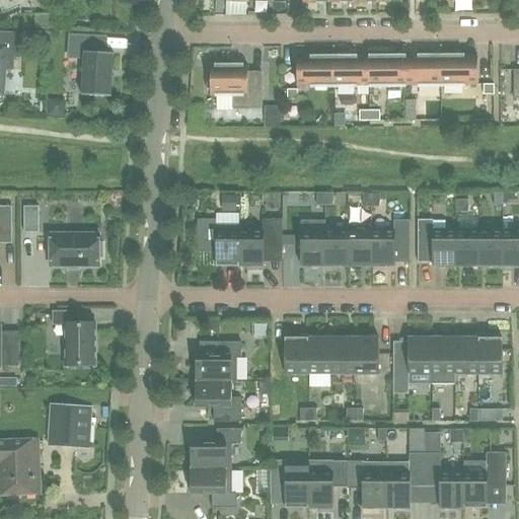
[(51,14),(34,13),(34,28),(51,28),(51,14)]
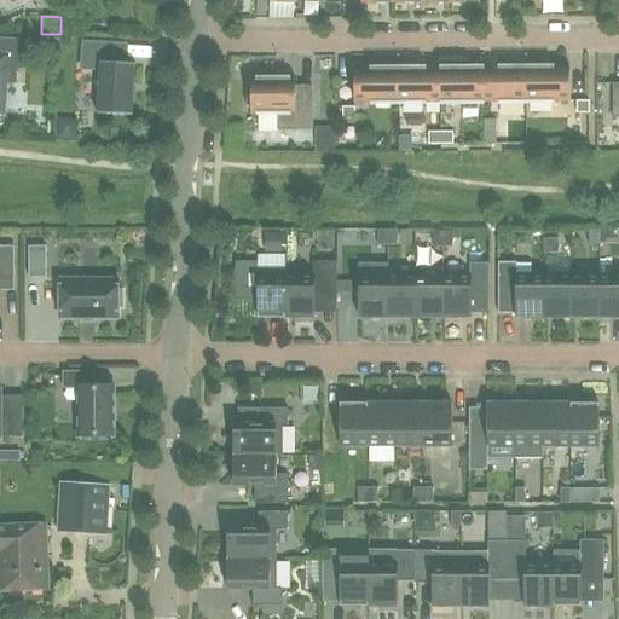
[(59,39),(45,38),(44,53),(59,55),(59,39)]
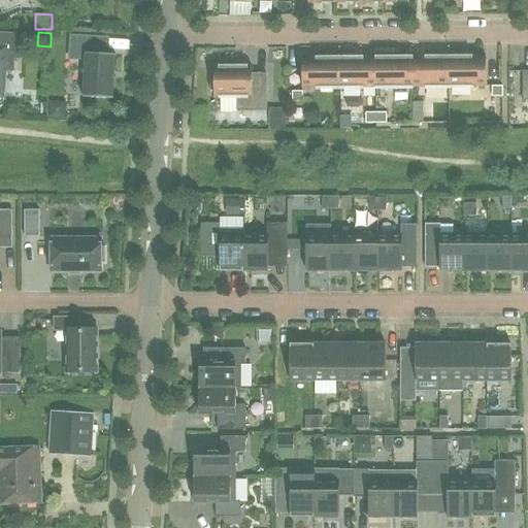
[(0,96),(2,97),(4,70),(13,71),(14,52),(20,52),(21,35),(0,33),(0,96)]
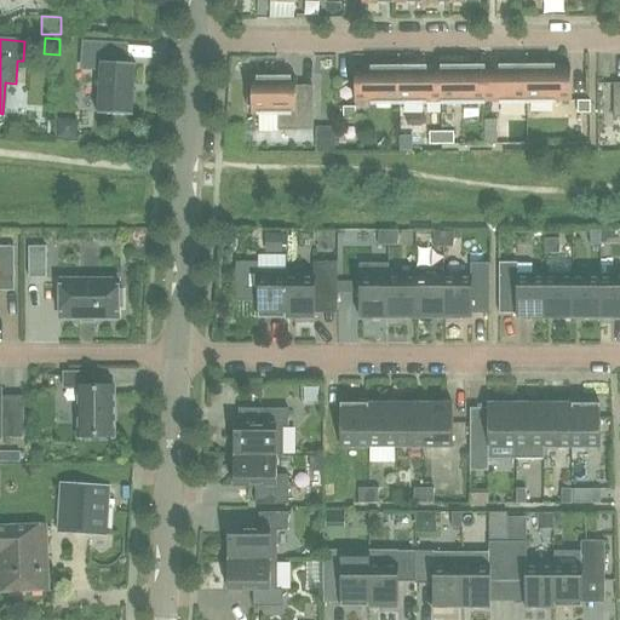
[(133,116),(136,64),(109,63),(110,42),(82,41),(81,61),(84,61),(84,70),(101,70),(98,113),(97,113),(97,114),(133,116)]
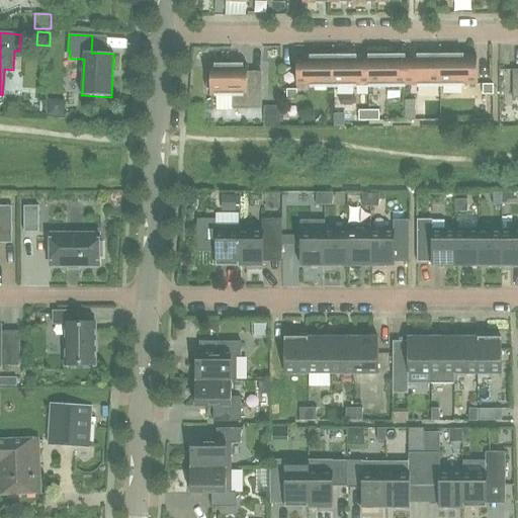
[(332,59),(333,85),(368,85),(368,58),(332,59)]
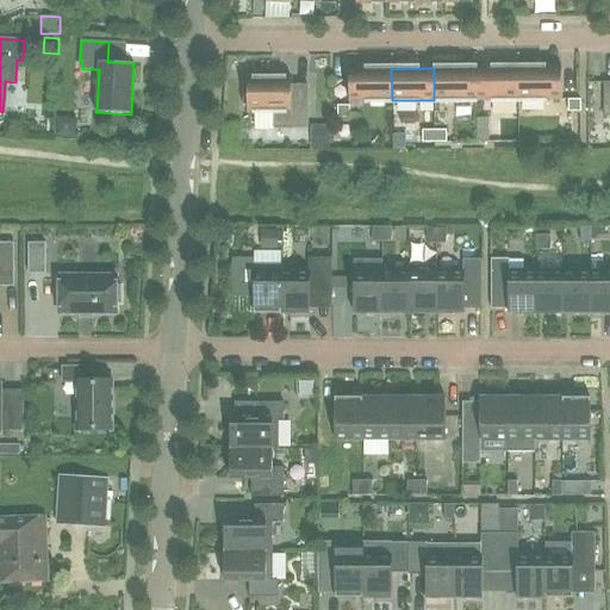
[(434,100),(477,100),(477,68),(434,68),(434,100)]
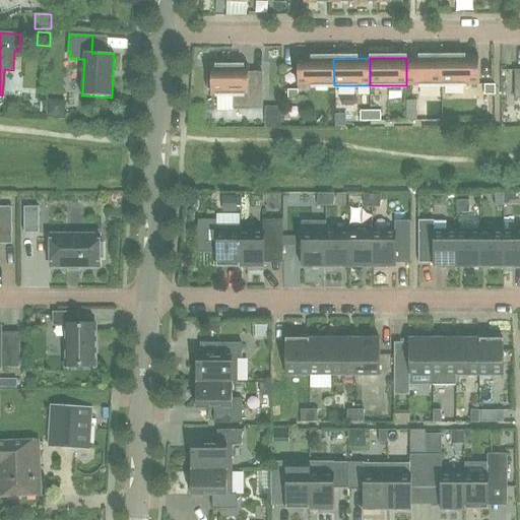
[(406,85),(443,85),(442,58),(406,58),(406,85)]
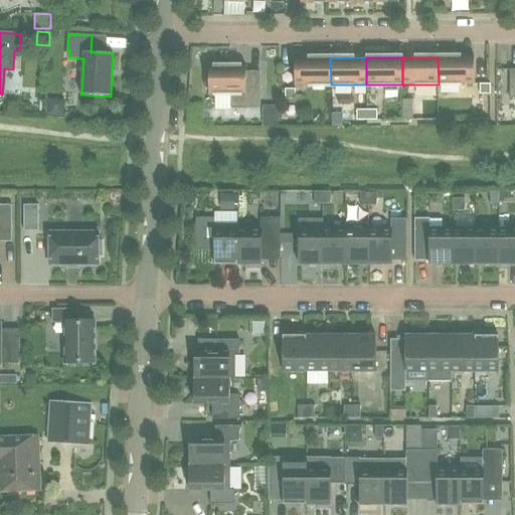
[(474,57),(438,57),(439,84),(474,83),(474,57)]
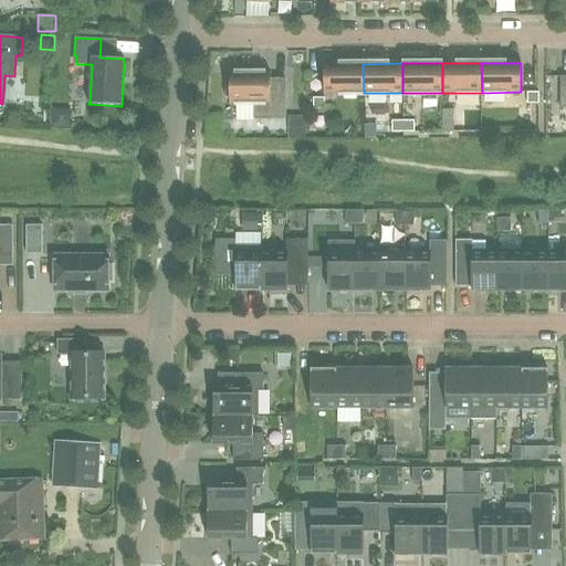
[(364,93),(363,64),(324,64),(324,94),(364,93)]
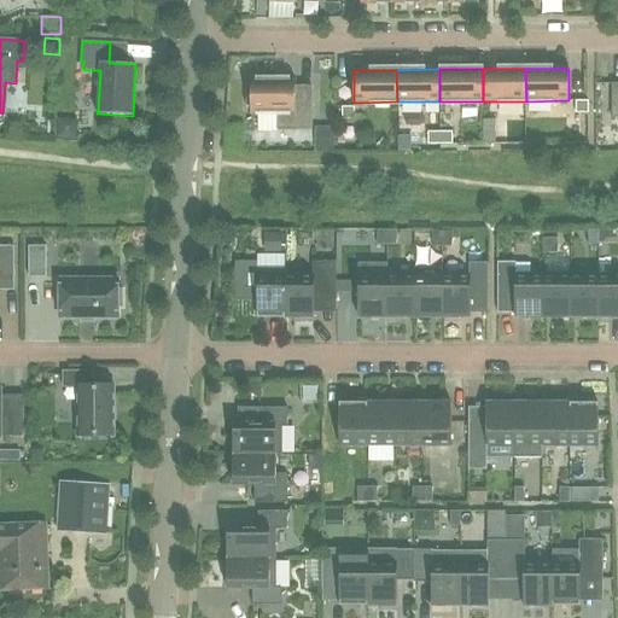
[(295,80),(250,80),(250,86),(245,86),(245,106),(250,106),(250,112),(278,112),(278,130),(312,130),(312,86),(295,86),(295,80)]
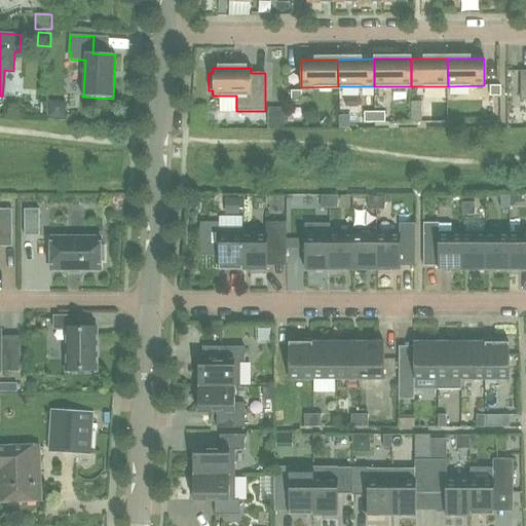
[(500,97),(500,85),(490,86),(490,97),(500,97)]
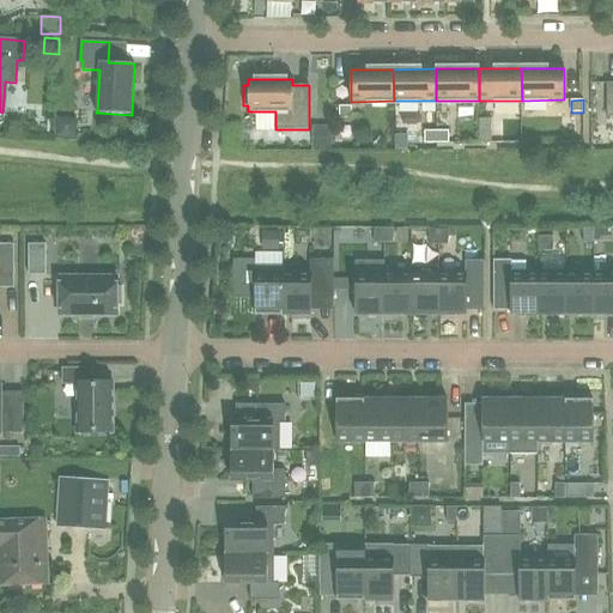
[(339,119),(351,119),(351,107),(339,107),(339,119)]
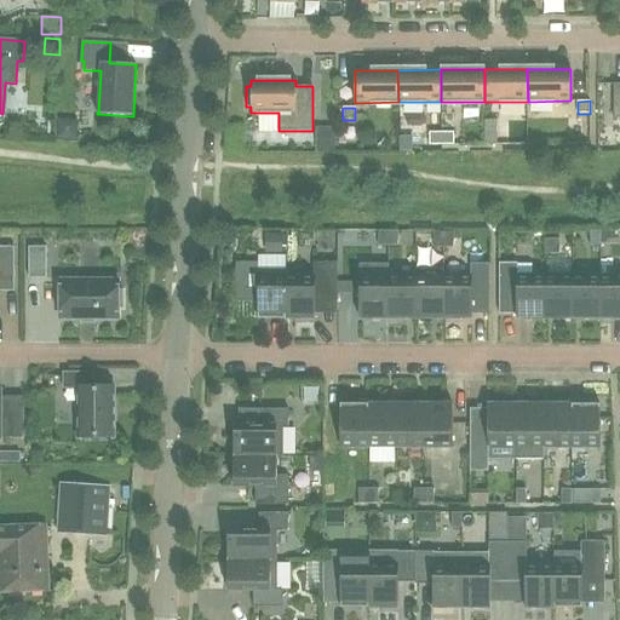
[(315,153),(334,151),(334,116),(325,116),(326,126),(315,126),(315,153)]
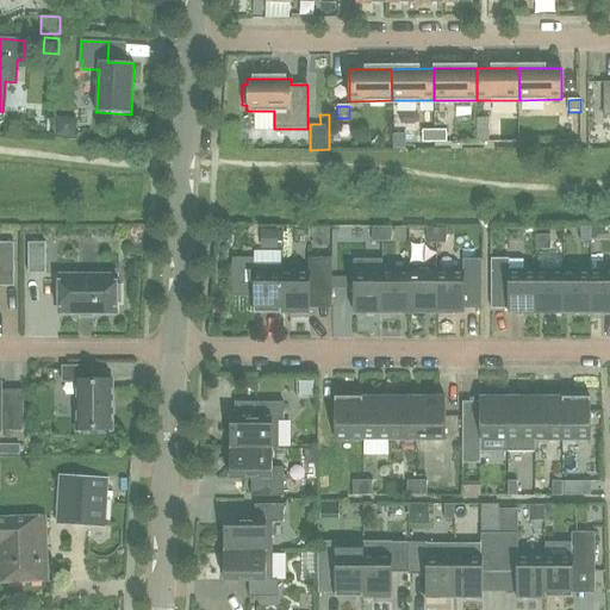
[(477,142),(489,142),(489,118),(477,118),(477,142)]
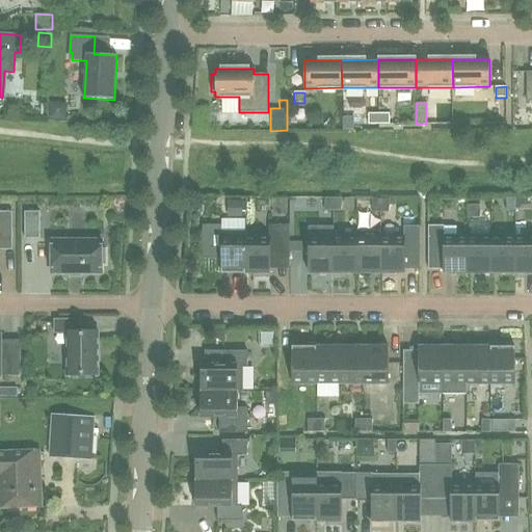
[(378,124),(378,113),(368,113),(368,124),(378,124)]
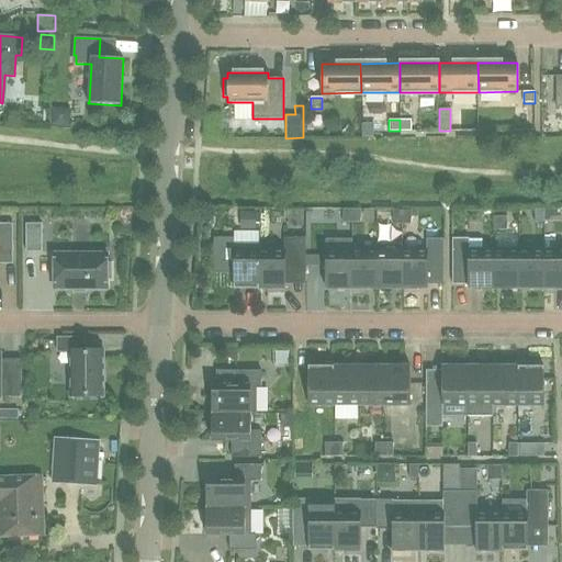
[(411,120),(400,120),(400,131),(411,131),(411,120)]
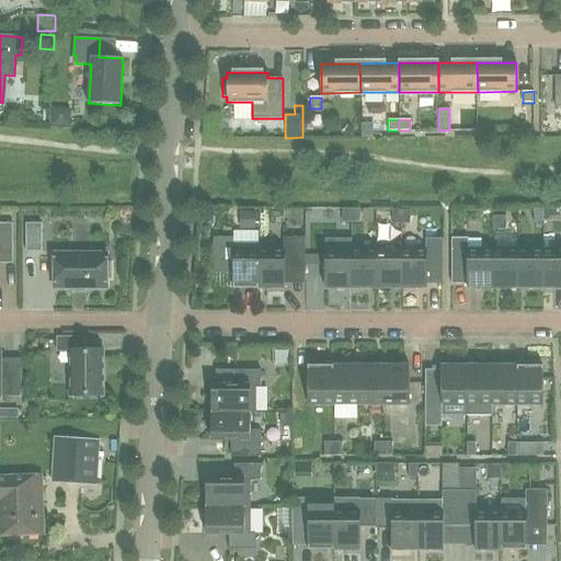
[(362,136),(373,136),(373,123),(362,123),(362,136)]
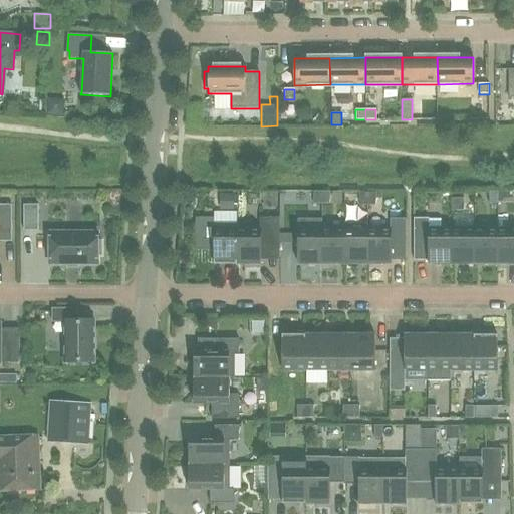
[(497,203),(497,190),(489,191),(489,203),(497,203)]
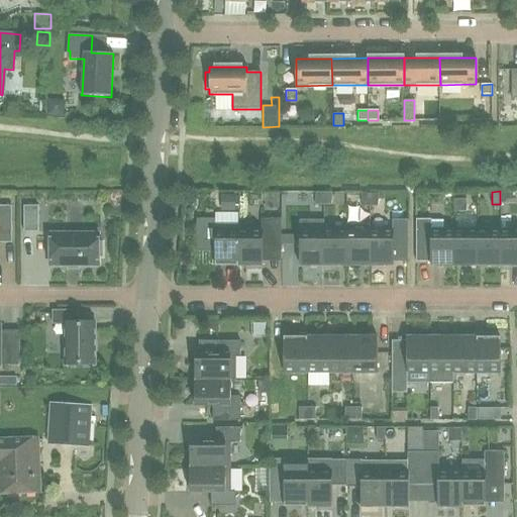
[(315,192),(315,205),(323,205),(323,192),(315,192)]
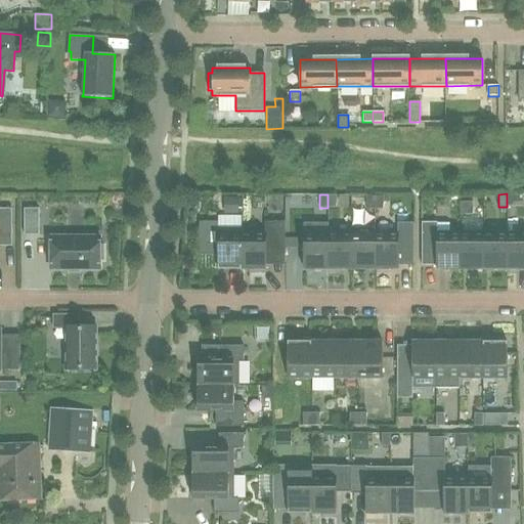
[(328,208),(336,208),(336,194),(328,194),(328,208)]
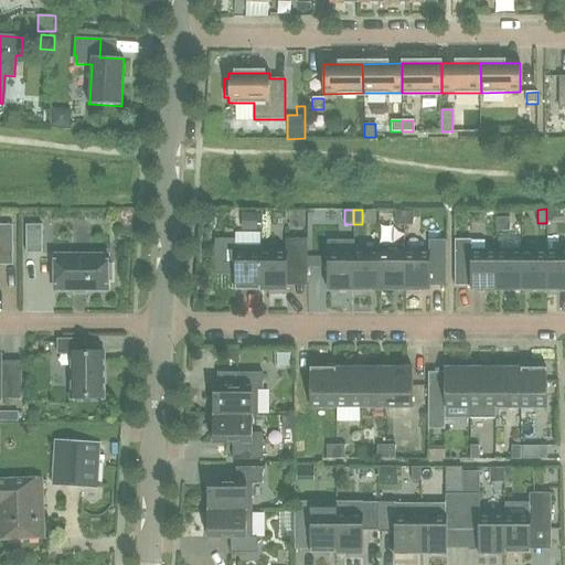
[(242,230),(257,230),(257,213),(242,213),(242,230)]
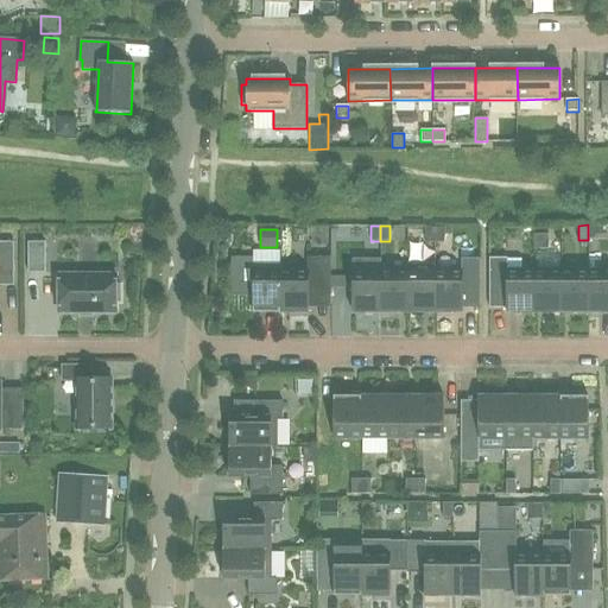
[(425,234),(425,249),(435,249),(435,234),(425,234)]
